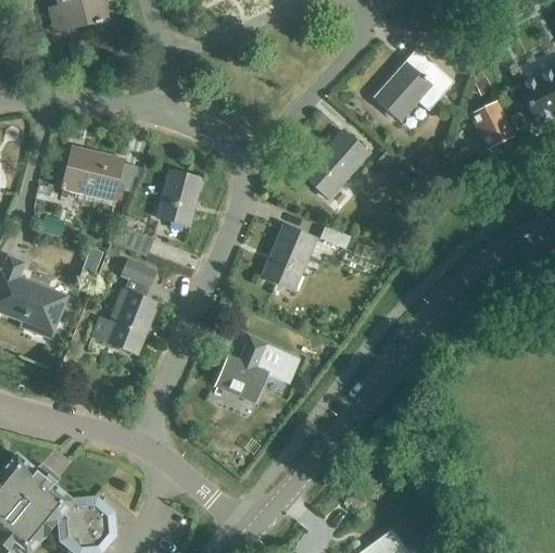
[(59,0),(61,5),(51,8),(57,32),(109,19),(104,0),(59,0)]
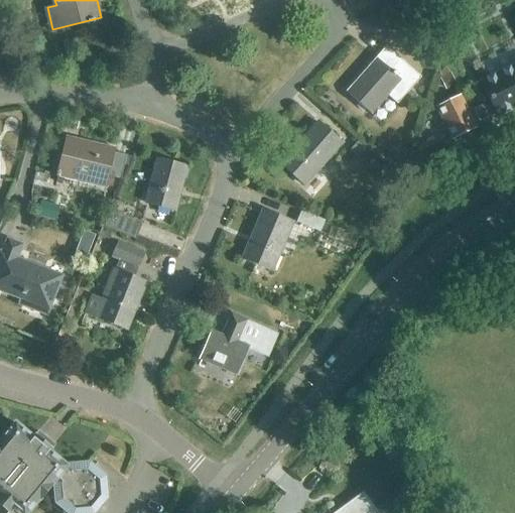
[(389,95),(398,103),(422,76),(387,44),(347,90),(373,113),(389,95)]
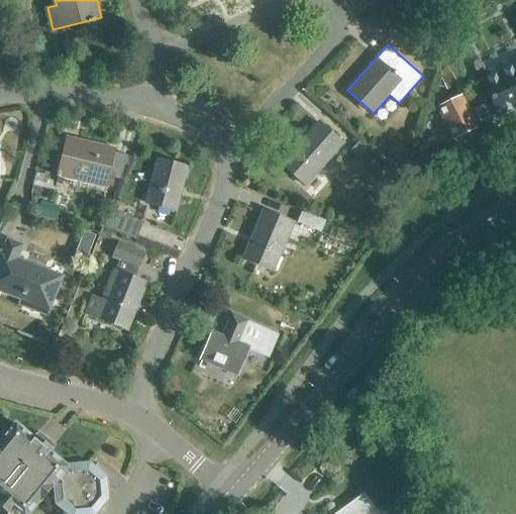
[(515,63),(482,79),(499,114),(515,106),(515,63)]
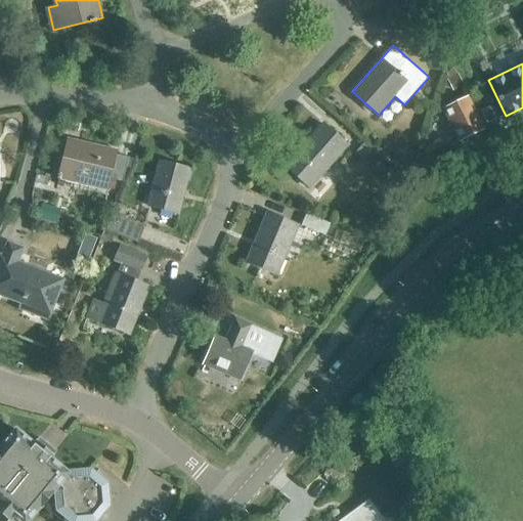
[(454,87),(463,83),(458,73),(449,77),(454,87)]
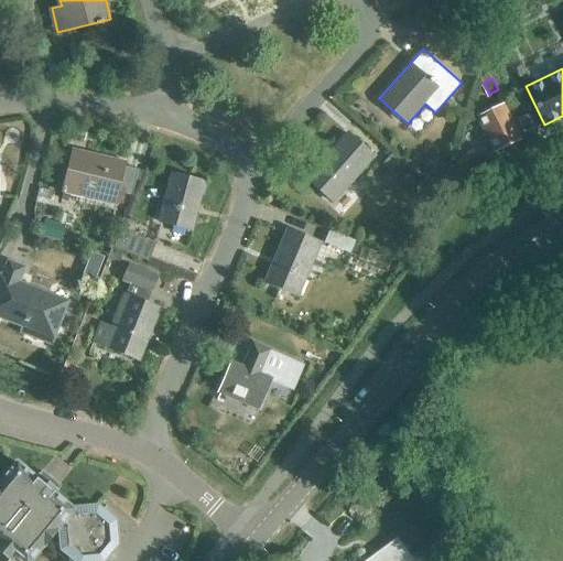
[(474,109),(480,121),(495,151),(520,140),(499,96),(474,109)]
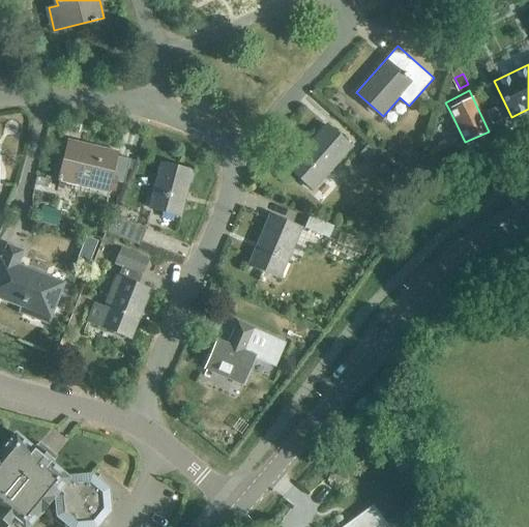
[(289,167),(313,187),(352,145),(328,123),(289,167)]
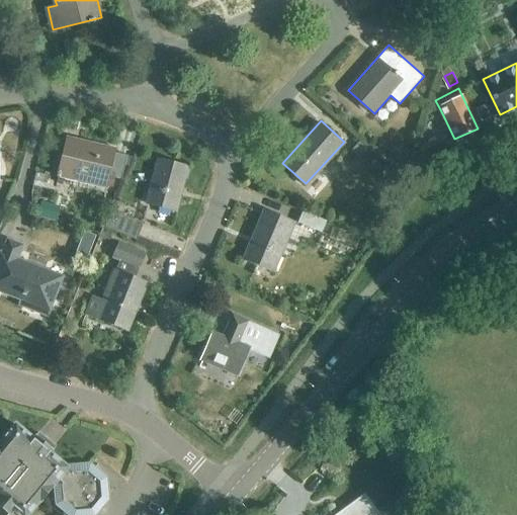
[(68,135),(58,175),(106,187),(110,174),(121,177),(127,154),(115,151),(116,147),(68,135)]
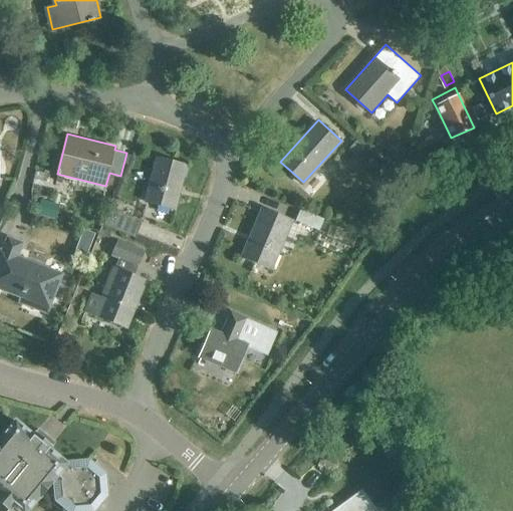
[(147,200),(174,208),(186,164),(159,157),(147,200)]
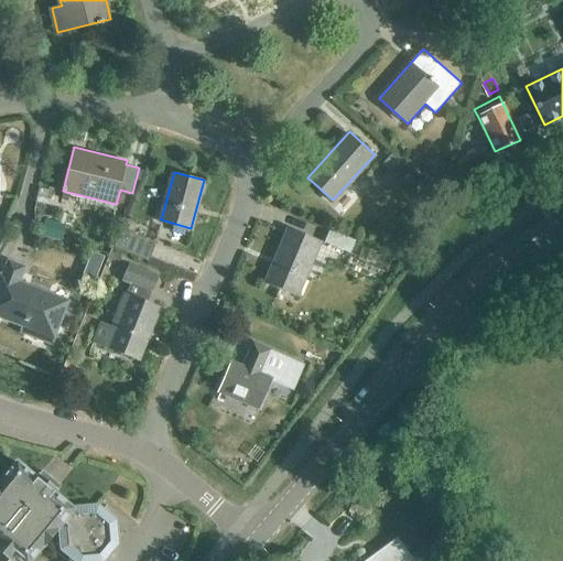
[(117,246),(149,259),(157,240),(125,228),(117,246)]
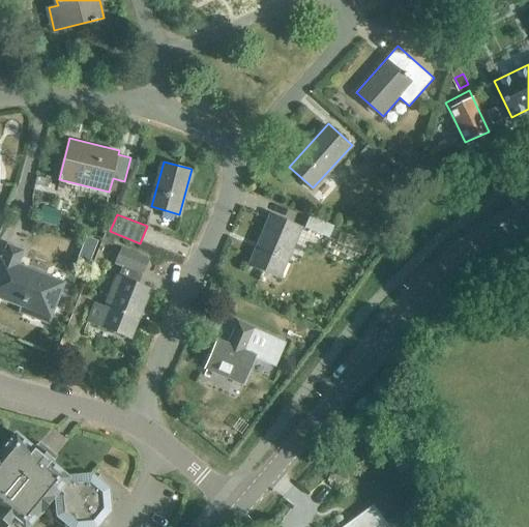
[(251,264),(281,276),(301,228),(272,214),(251,264)]
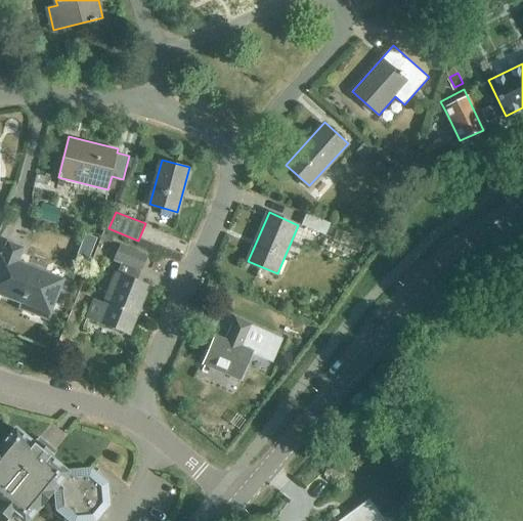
[(302,223),(327,234),(332,223),(307,212),(302,223)]
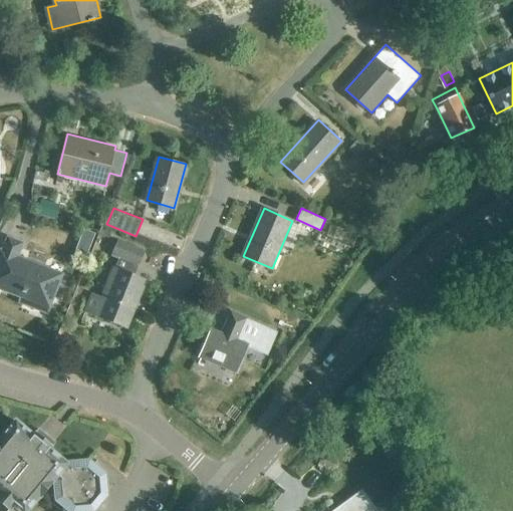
[(62,272),(17,255),(22,242),(7,236),(2,249),(0,249),(0,287),(49,306),(62,272)]
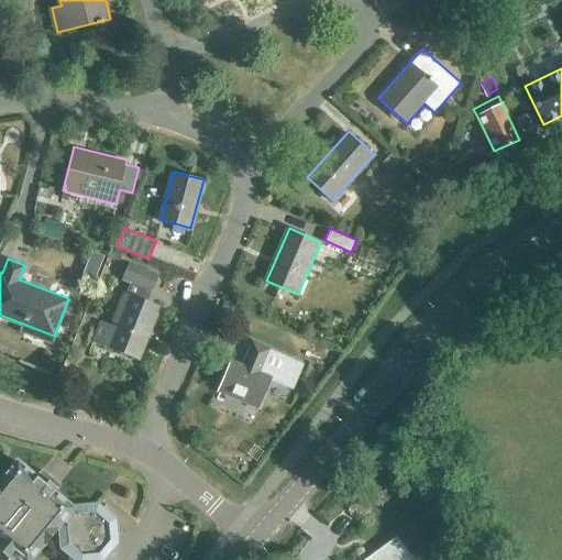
[(161,306),(149,302),(160,275),(131,263),(124,278),(132,282),(127,293),(125,293),(111,325),(101,320),(92,339),(138,359),(161,306)]
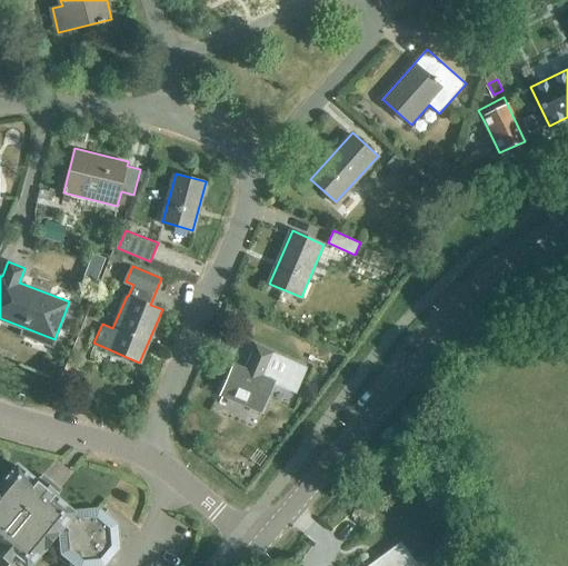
[(265,370),(272,374),(280,356),(256,345),(246,370),(233,365),(222,394),(261,410),(273,381),(261,377),(265,370)]
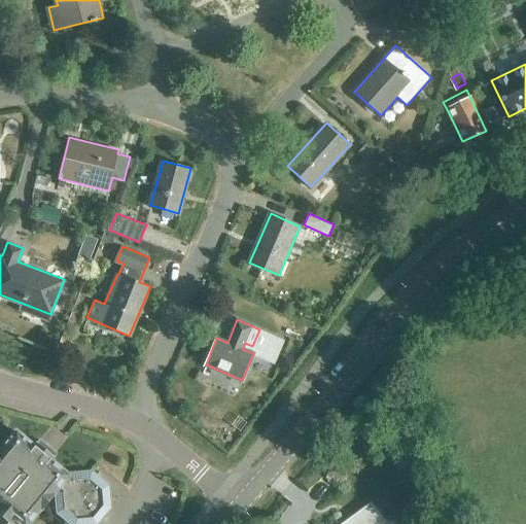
[(51,495),(51,494),(55,494),(56,515),(67,523),(98,523),(110,510),(108,487),(91,473),(68,474),(67,475),(49,460),(57,452),(40,439),(34,445),(15,429),(0,448),(0,513),(9,521),(6,523),(27,523),(40,509),(51,495)]
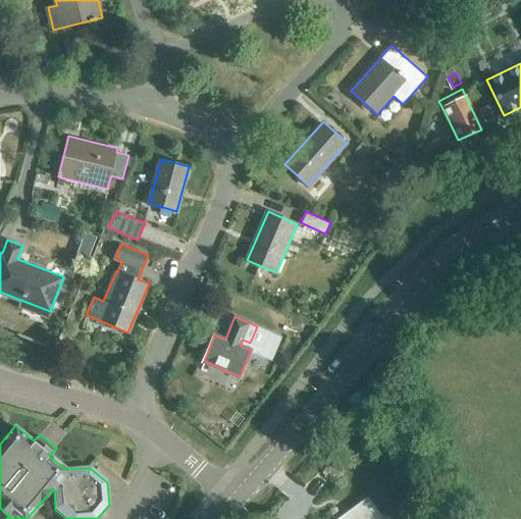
[(335,518),(383,518),(367,496),(335,518)]
